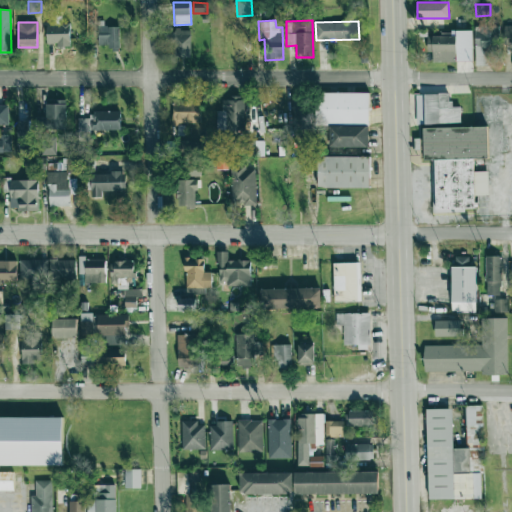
[(46,24),(47,44),(57,44),(57,47),(70,47),(69,24),(46,24)]
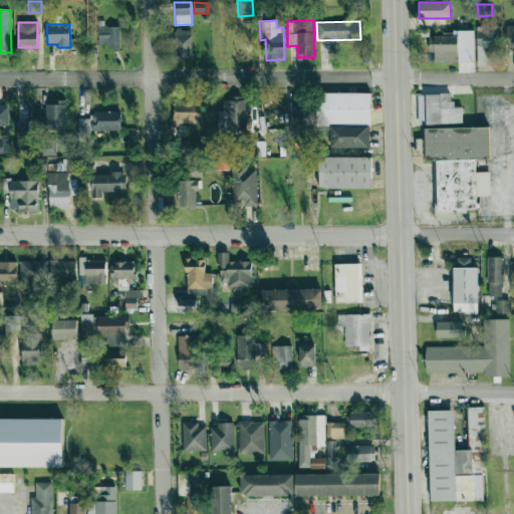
[(477,25),(476,65),(493,66),(493,49),(501,50),(501,26),(477,25)]
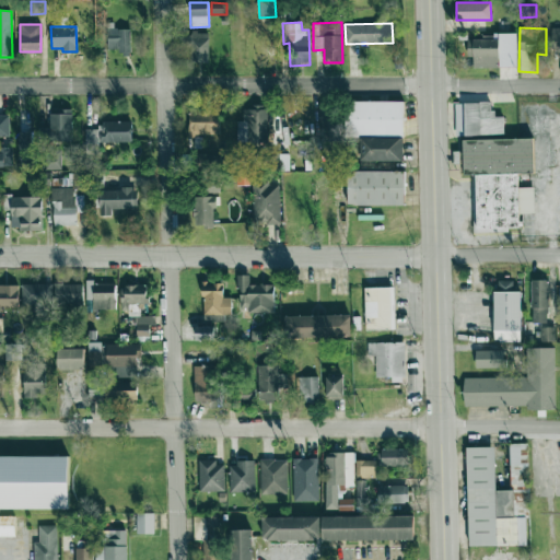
[(129,53),(129,28),(107,28),(107,53),(129,53)]
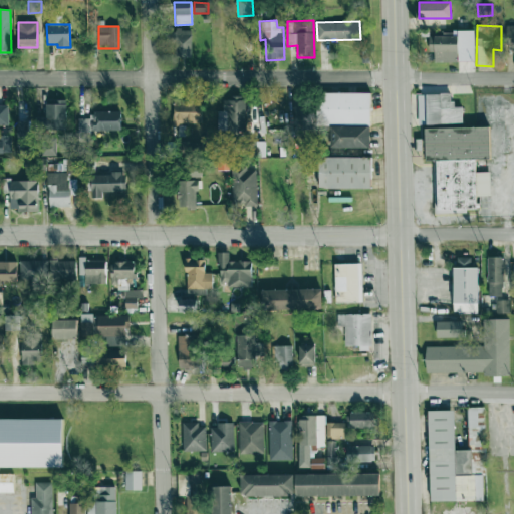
[(191,30),(173,30),(173,57),(192,57),(191,30)]
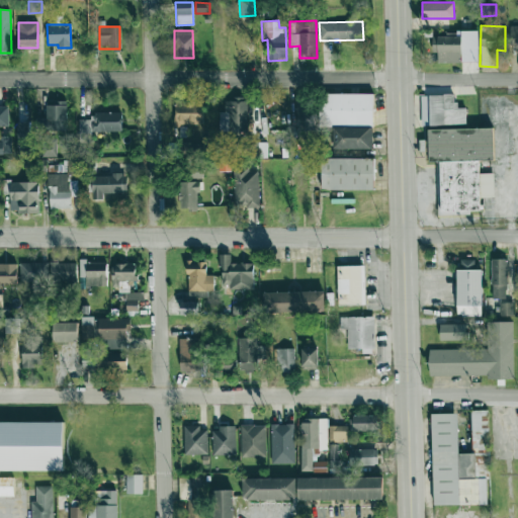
[(478,62),(478,30),(456,31),(456,36),(432,36),(432,53),(438,53),(438,63),(478,62)]
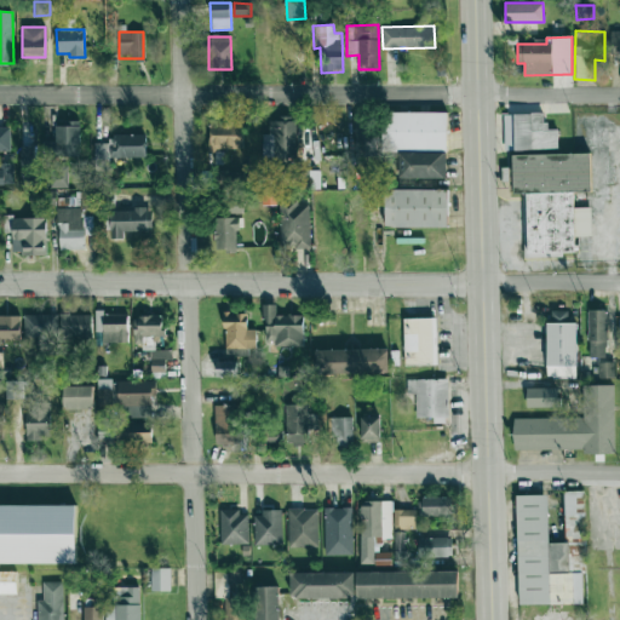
[(447,113),(385,112),(385,150),(447,150),(447,113)]
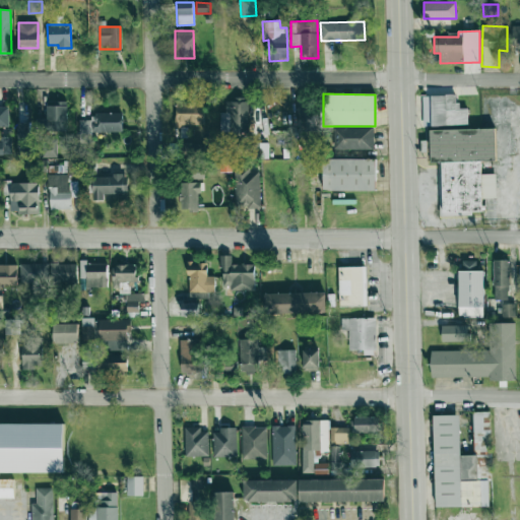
[(423,95),(424,126),(468,125),(467,108),(457,109),(457,94),(423,95)]
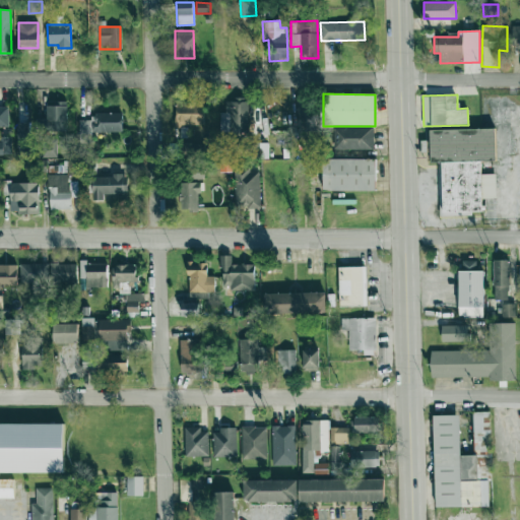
[(248,102),(225,101),(225,112),(220,112),(219,132),(248,133),(248,102)]
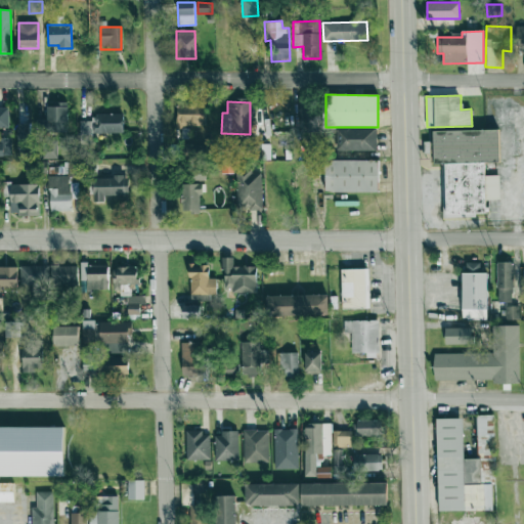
[(206,126),(205,102),(177,102),(177,127),(206,126)]
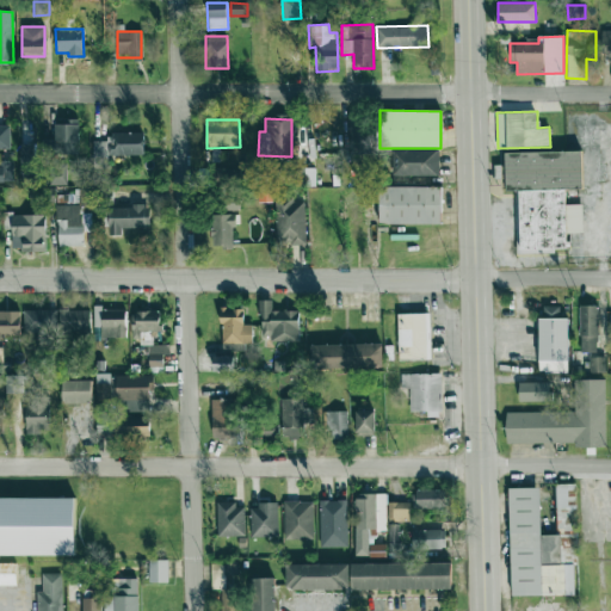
[(10,124),(0,123),(0,148),(10,149),(10,124)]
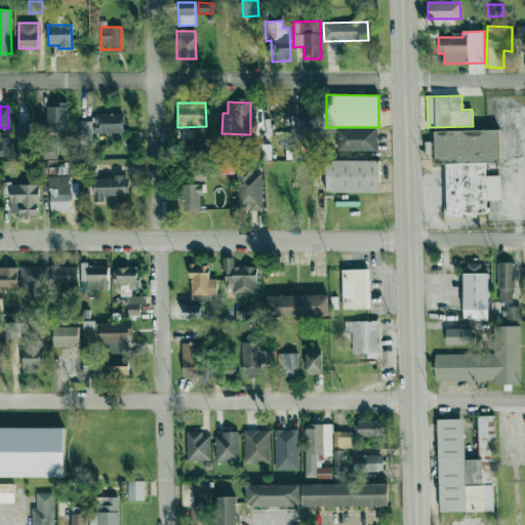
[(68,132),(67,107),(47,107),(47,133),(68,132)]
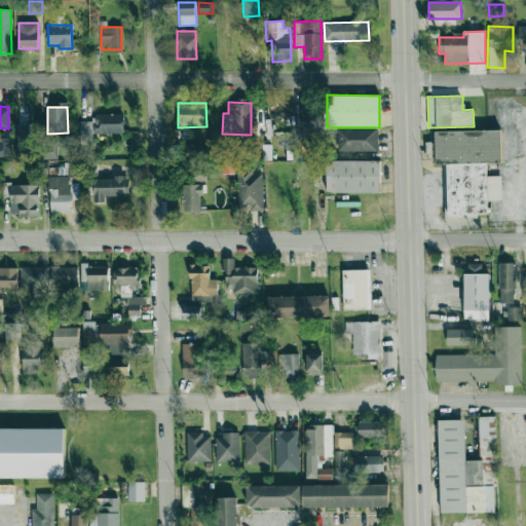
[(92,134),(123,134),(123,114),(94,114),(94,121),(79,121),(80,144),(94,144),(92,134)]
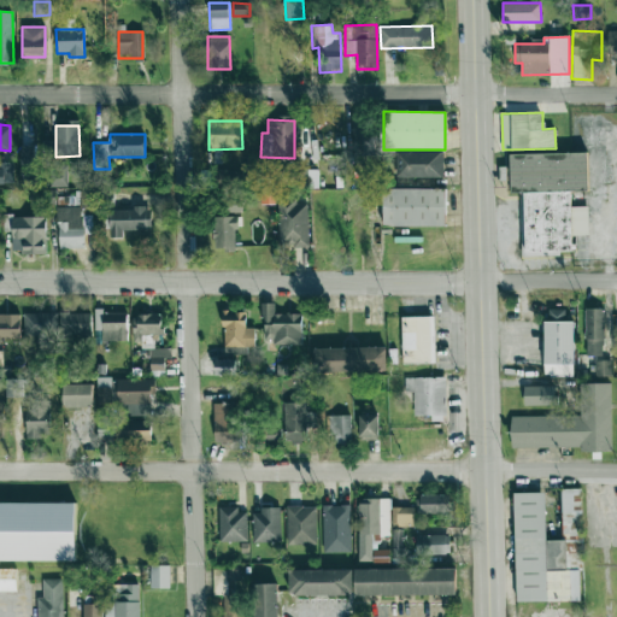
[(364,142),(364,154),(375,154),(374,141),(364,142)]
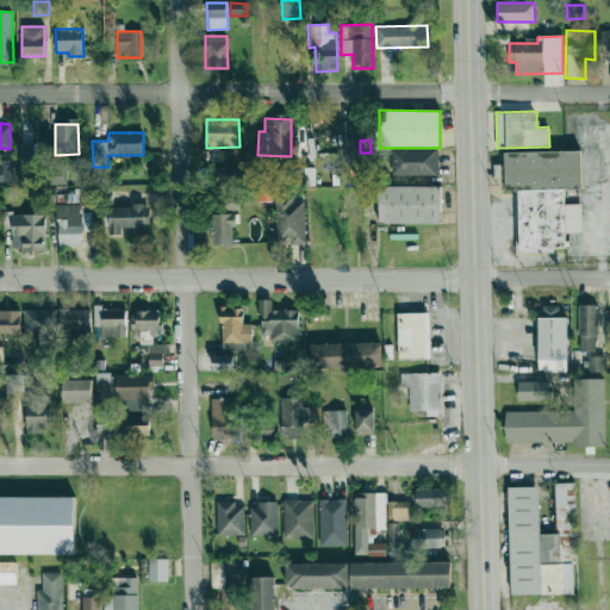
[(35,144),(20,144),(19,184),(35,184),(35,144)]
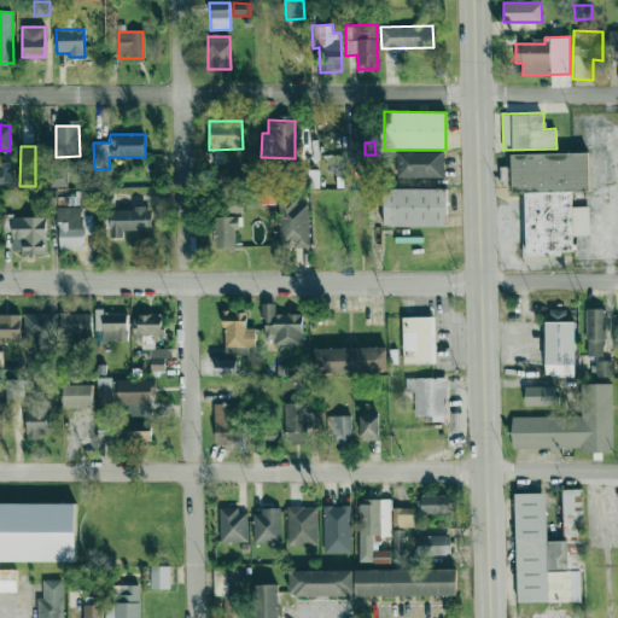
[(444,179),(445,152),(398,152),(397,178),(444,179)]
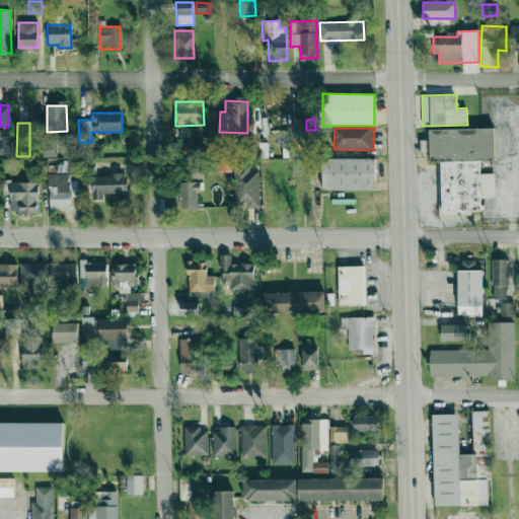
[(429,130),(430,162),(437,161),(438,217),(470,216),(470,211),(482,211),(480,198),(495,197),(495,173),(480,173),(480,159),(495,159),(494,129),(429,130)]
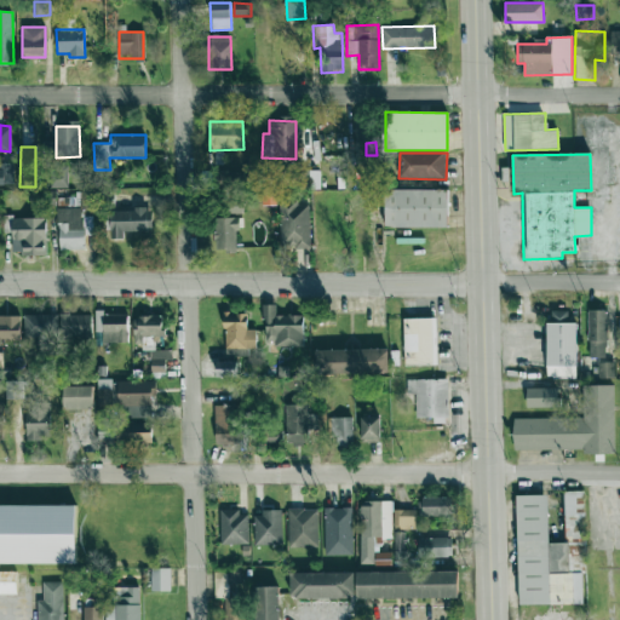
[(67,188),(67,160),(51,160),(51,187),(67,188)]
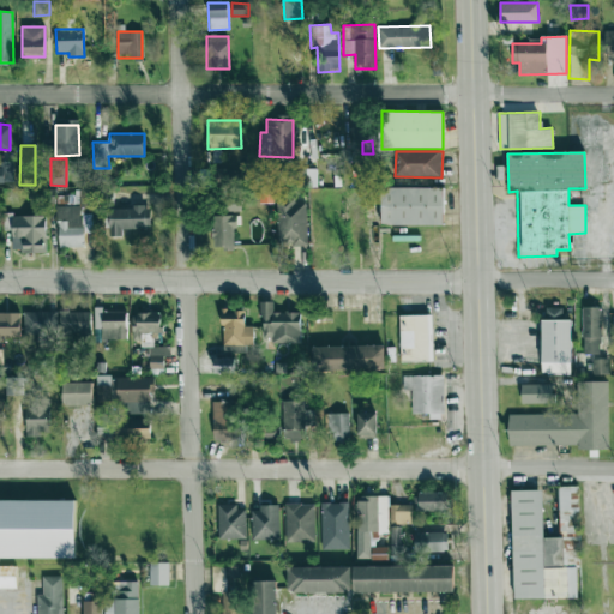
[(0,182),(13,184),(13,161),(0,161),(0,182)]
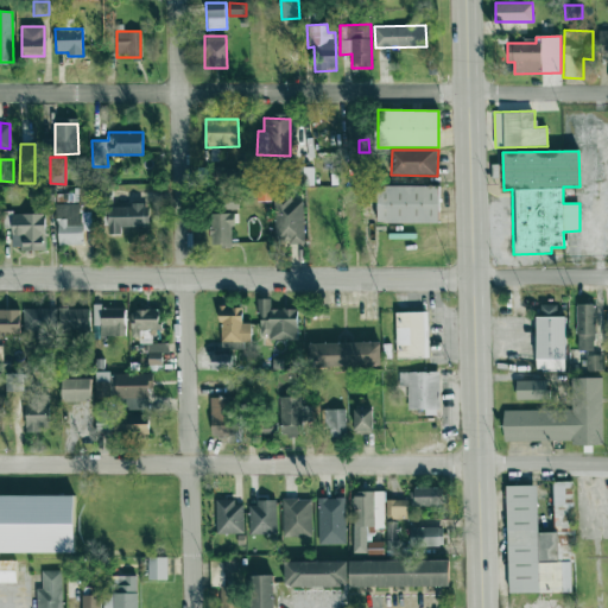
[(239,168),(217,168),(216,209),(238,209),(239,168)]
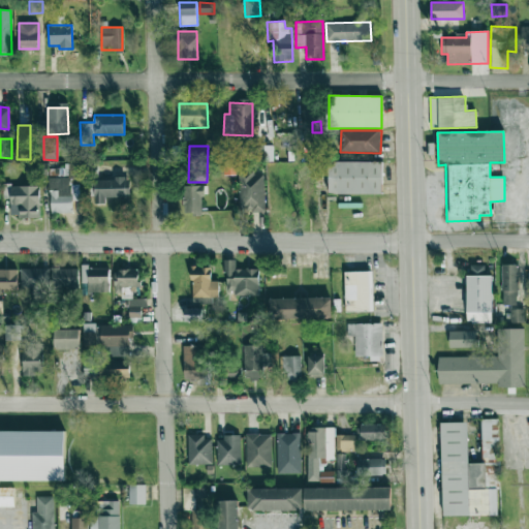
[(382,161),(329,161),(329,193),(381,194),(382,161)]
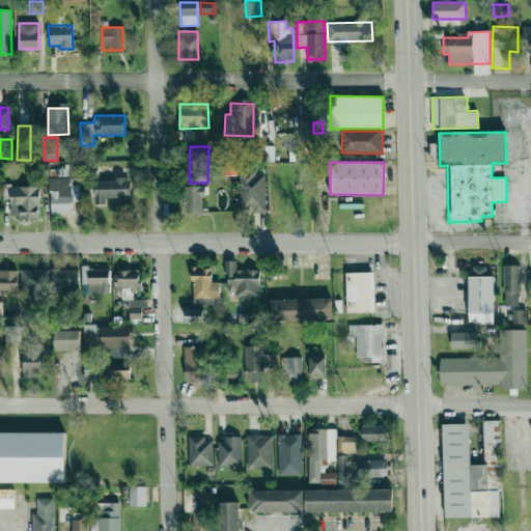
[(236,175),(236,163),(224,163),(225,176),(236,175)]
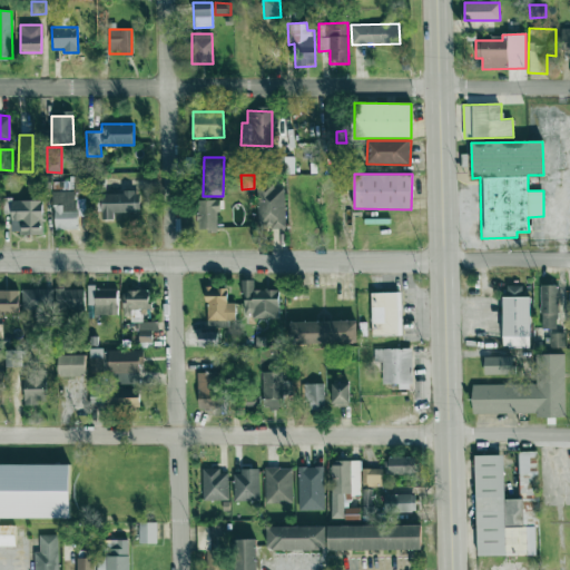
[(257,228),(285,228),(284,187),(274,188),(274,182),(256,182),(257,228)]
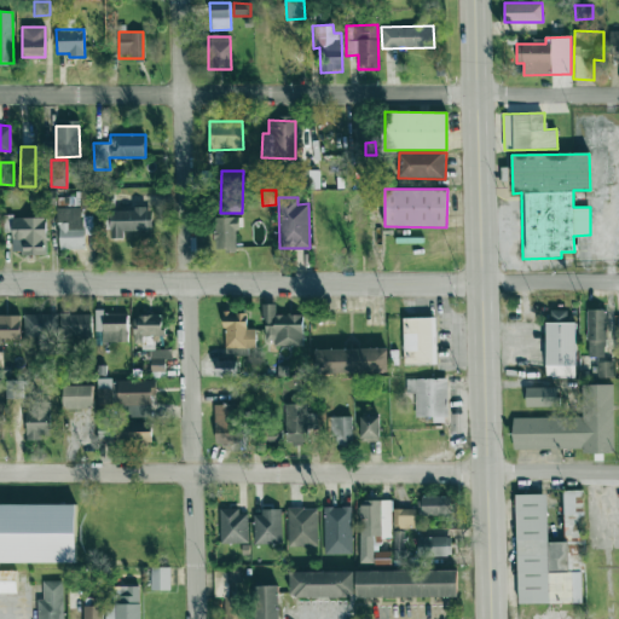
[(58,249),(84,249),(82,207),(58,208),(58,249)]
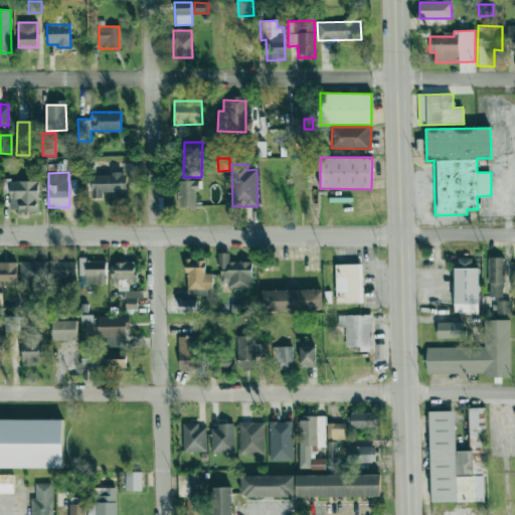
[(90,198),(102,198),(102,192),(126,192),(126,174),(90,175),(90,198)]
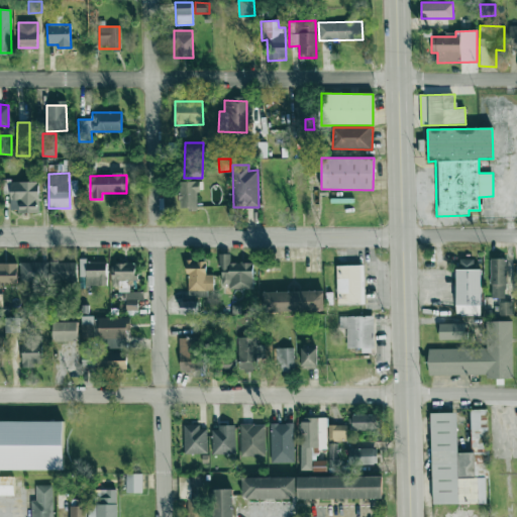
[(196,191),(201,191),(201,181),(179,182),(180,209),(197,209),(196,191)]
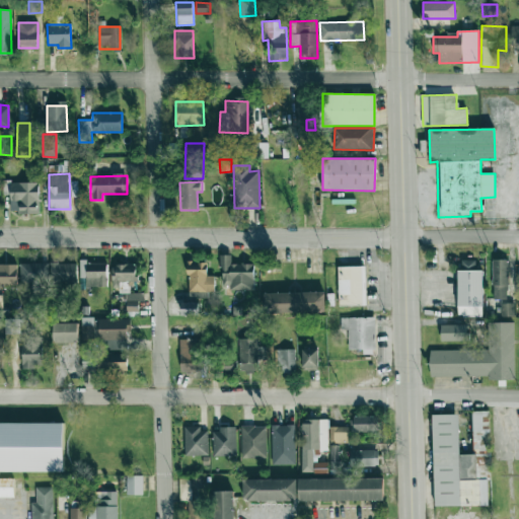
[(253,290),(253,264),(231,264),(231,254),(221,254),(221,290),(253,290)]
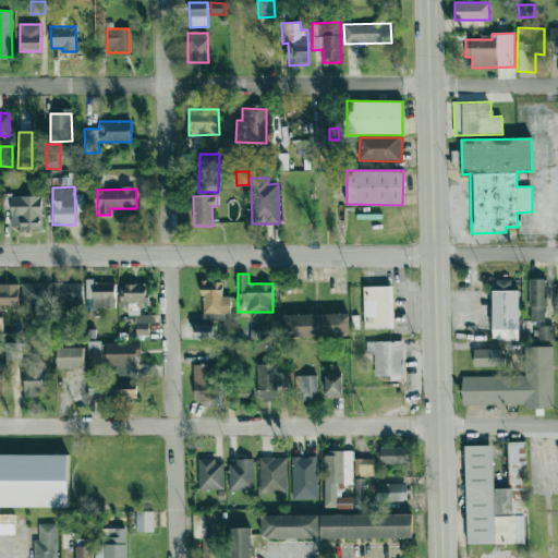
[(493,339),(518,339),(519,291),(511,291),(511,280),(493,279),(493,339)]
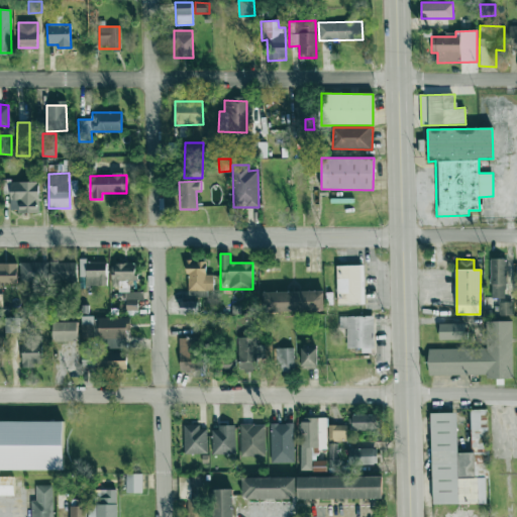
[(506,259),(490,259),(490,298),(506,298),(506,259)]
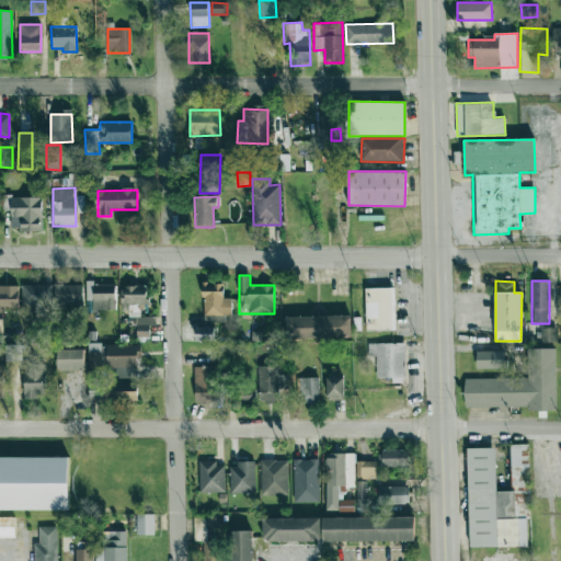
[(115,283),(87,284),(87,310),(116,310),(115,283)]
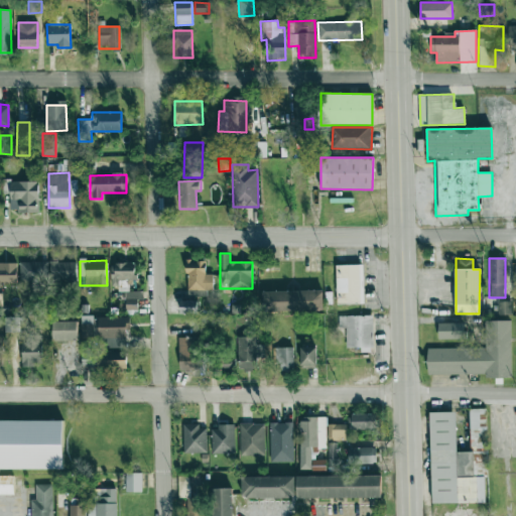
[(206,274),(206,261),(186,260),(186,289),(213,290),(213,274),(206,274)]
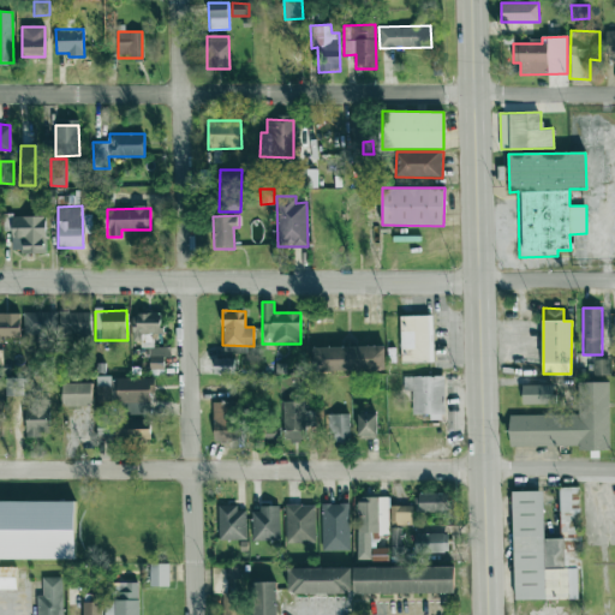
[(57,312),(24,311),(23,334),(57,335),(57,312)]
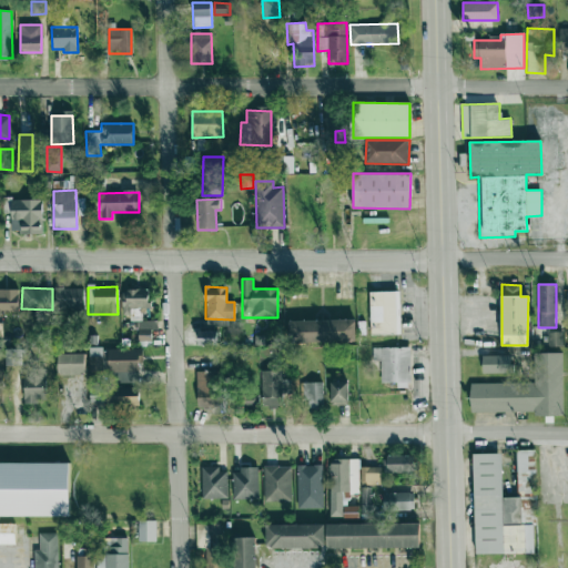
[(56,310),(84,308),(83,287),(54,288),(56,310)]
